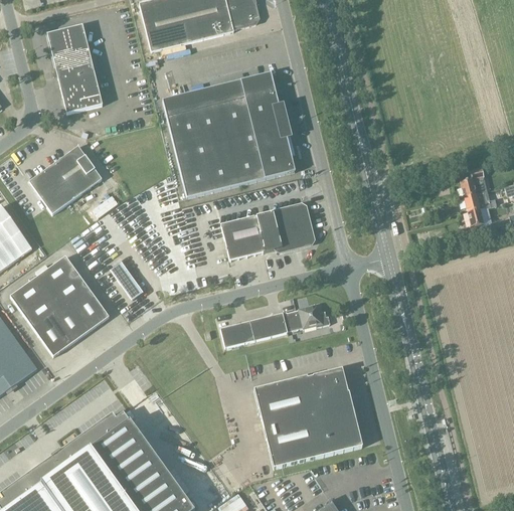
[(260,18),(254,0),(147,0),(140,2),(152,50),(234,30),(233,28),(257,22),(260,18)]
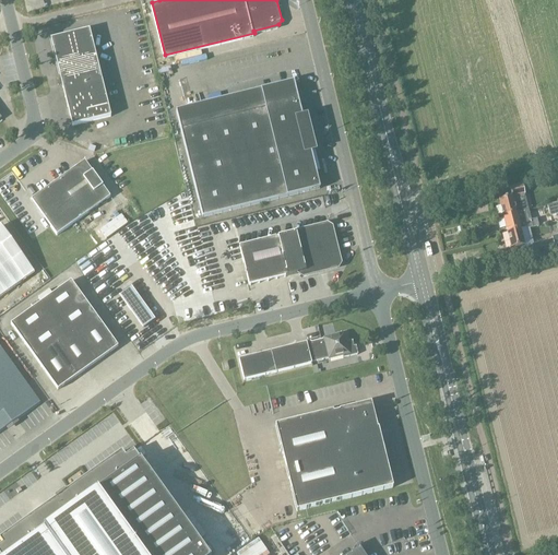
[(51,35),(73,122),(111,113),(91,26),(51,35)]
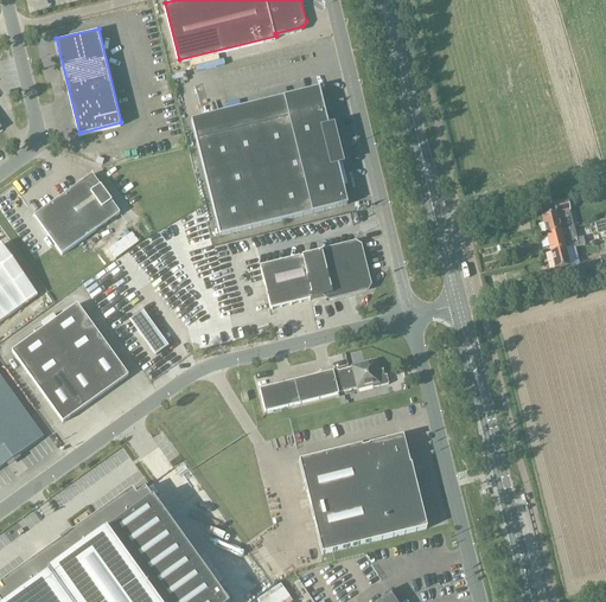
[(192,116),(221,232),(349,200),(344,183),(340,166),(335,146),(330,126),(320,84),(192,116)]
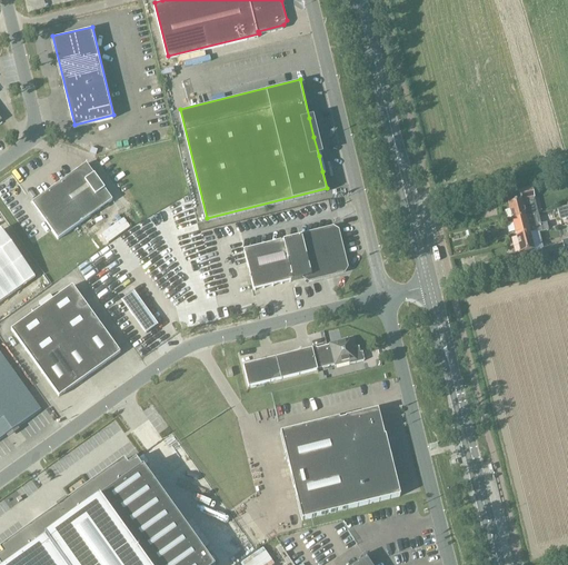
[(31,158),(25,161),(29,172),(36,169),(31,158)]
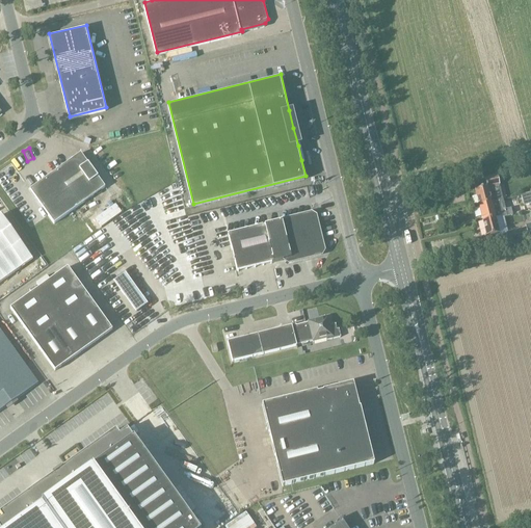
[(81,150),(30,186),(55,220),(106,184),(81,150)]
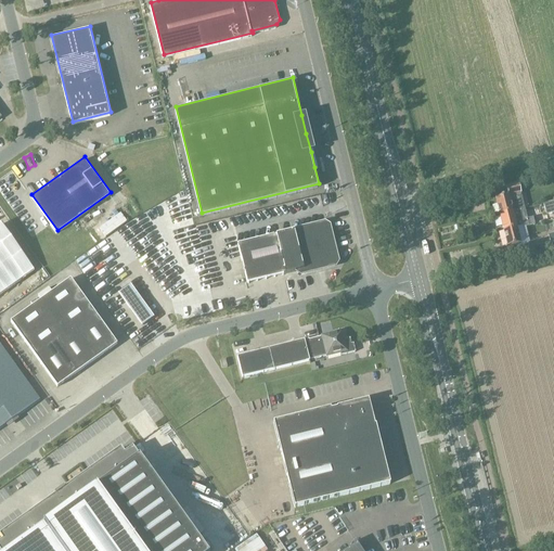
[(101,161),(105,169),(111,167),(106,158),(101,161)]
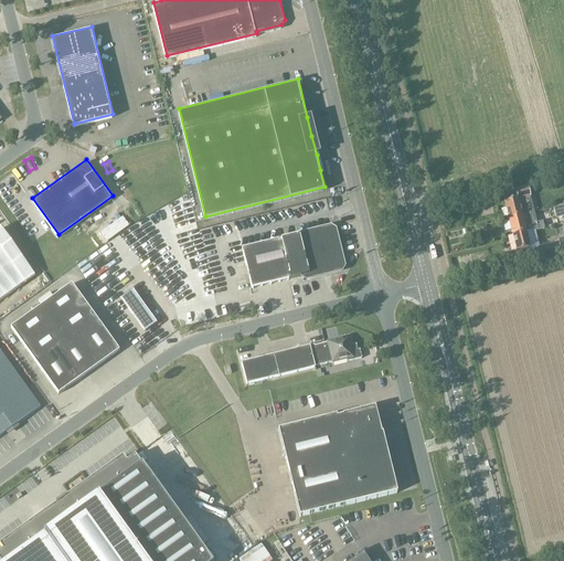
[(519,196),(506,198),(509,214),(523,211),(532,209),(528,193),(531,192),(529,181),(515,184),(519,196)]
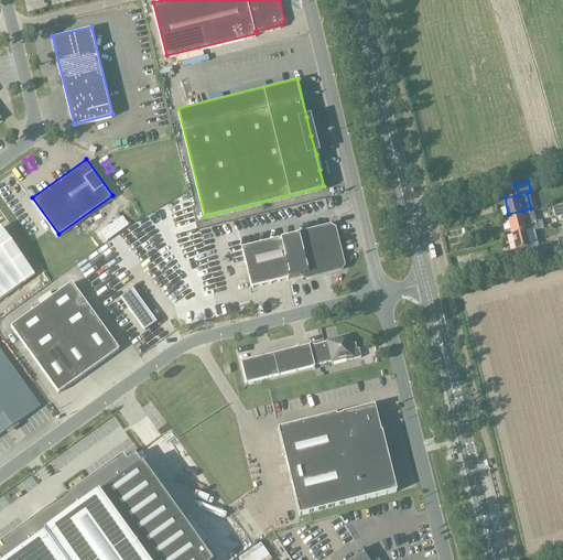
[(562,200),(553,203),(556,214),(562,212),(562,200)]
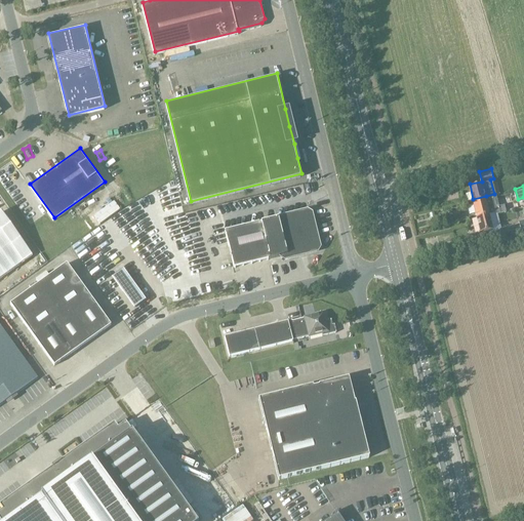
[(501,210),(499,203),(496,204),(494,194),(486,196),(473,199),(477,214),(490,211),(495,209),(496,211),(501,210)]
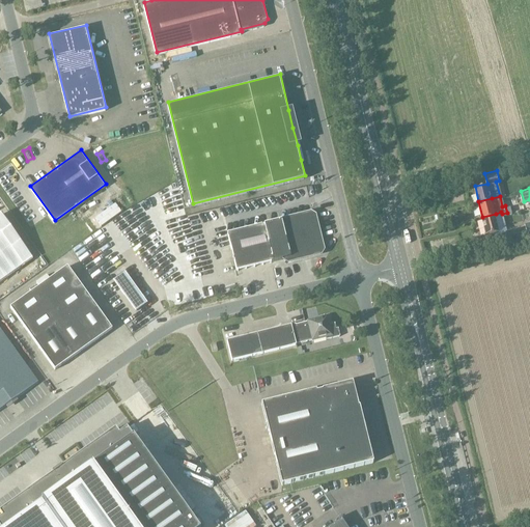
[(80,216),(90,210),(86,202),(75,209),(80,216)]
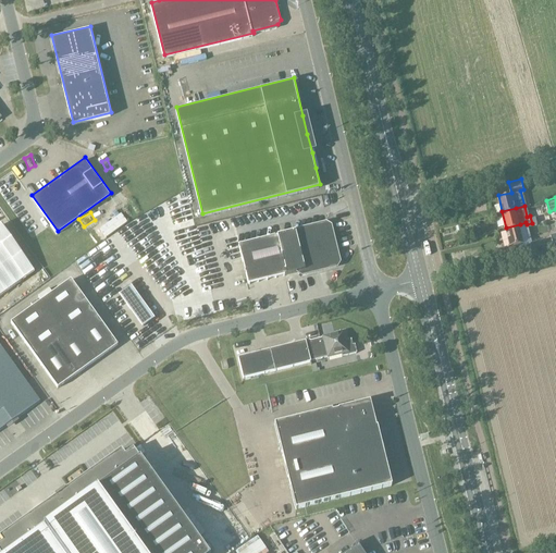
[(239,242),(227,245),(231,260),(243,257),(249,281),(285,272),(299,269),(303,271),(337,262),(340,258),(331,222),(326,220),(296,228),(239,242)]
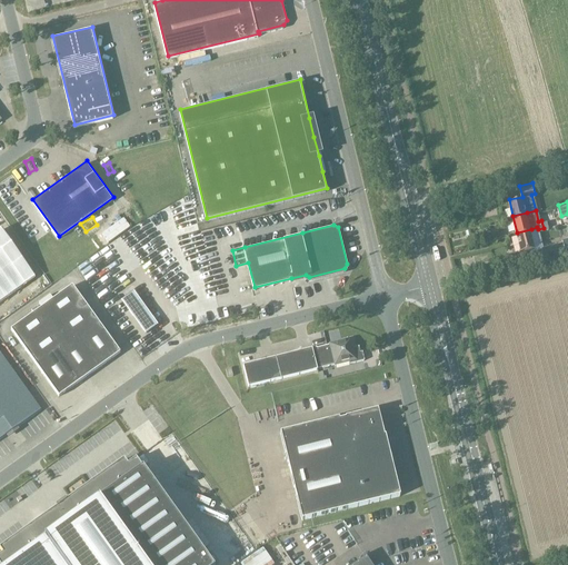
[(0,298),(26,281),(37,274),(2,226),(0,227),(0,298)]
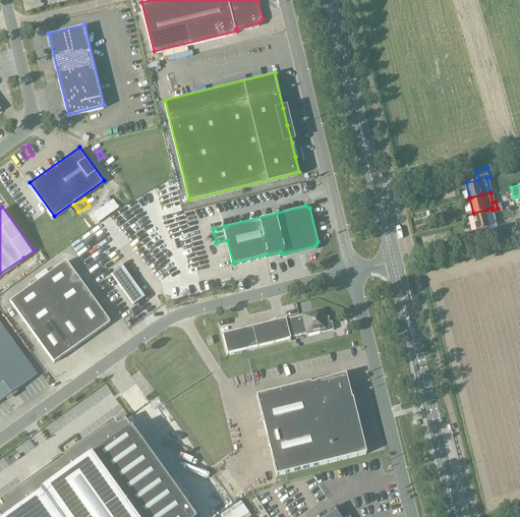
[(486,210),(473,213),(477,228),(489,225),(486,210)]
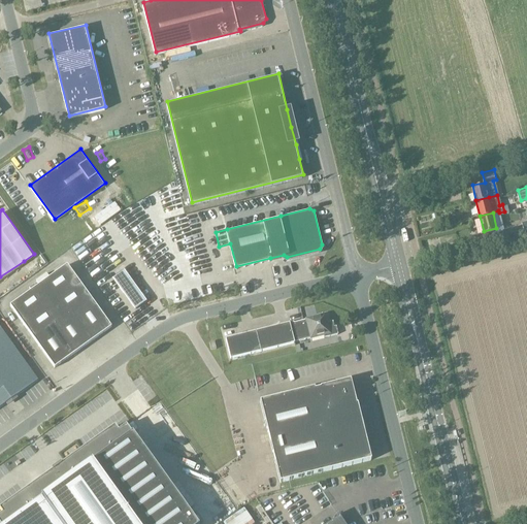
[(523,222),(502,227),(505,239),(526,234),(526,218),(522,220),(523,222)]
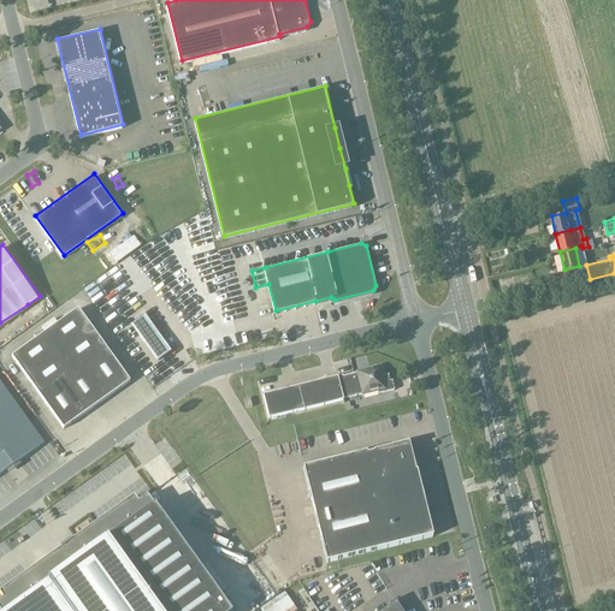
[(260,255),(246,256),(247,270),(261,267),(260,255)]
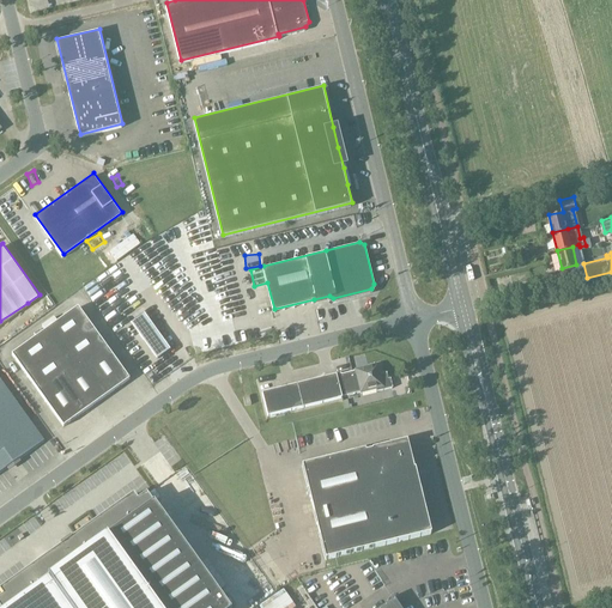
[(12,351),(65,423),(131,376),(79,304),(12,351)]
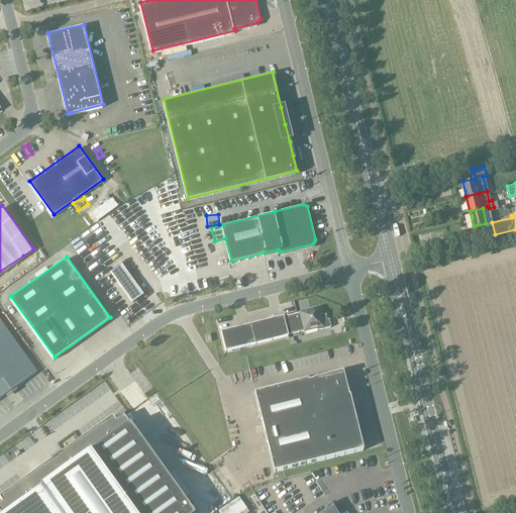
[(133,300),(144,293),(122,262),(111,270),(133,300)]
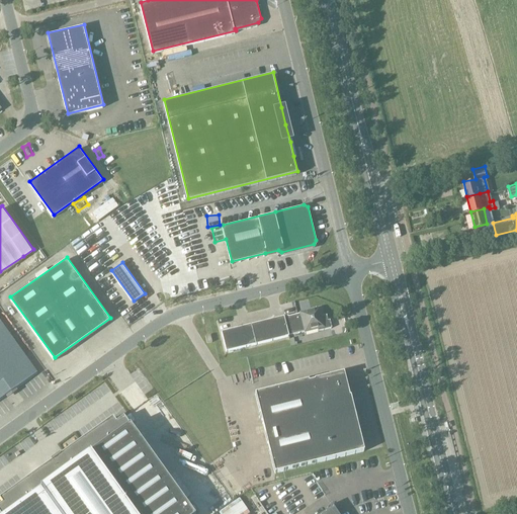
[(222,329),(227,349),(289,333),(289,332),(306,328),(306,329),(319,326),(319,328),(333,325),(331,317),(328,318),(327,314),(323,315),(320,305),(300,310),(300,311),(285,315),(284,314),(222,329)]
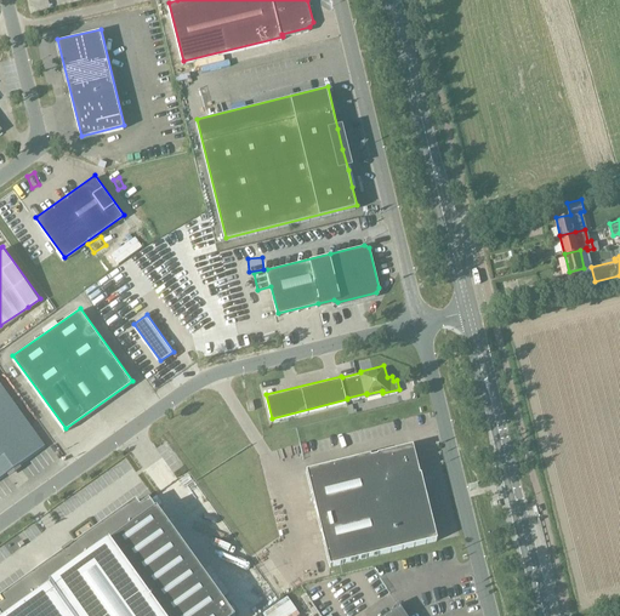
[(0,474),(45,443),(0,380),(0,474)]
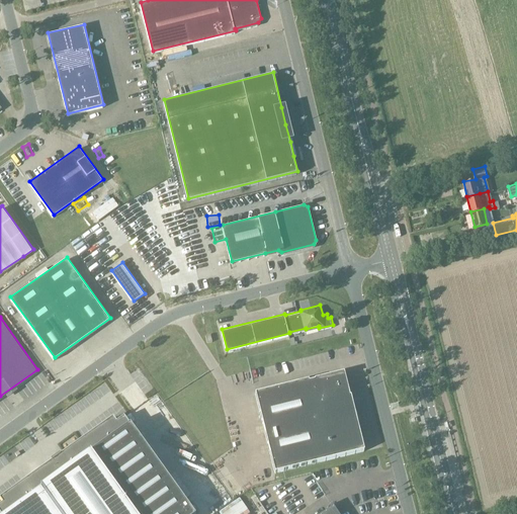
[(275,470),(365,448),(351,394),(350,394),(345,369),(315,376),(316,377),(310,378),(310,377),(256,391),(275,470)]
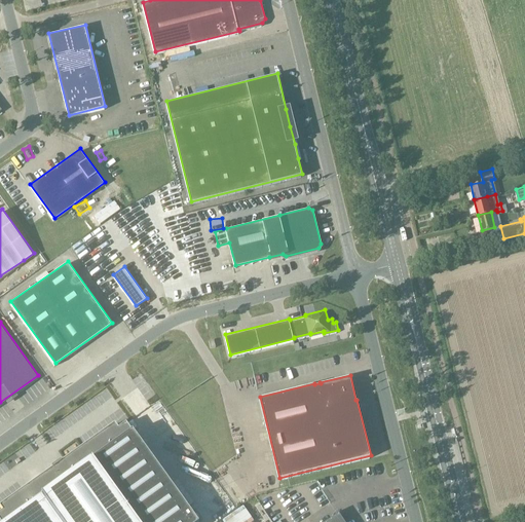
[(0,519),(2,521),(197,521),(126,421),(86,450),(83,446),(32,482),(35,486),(0,511),(0,519)]
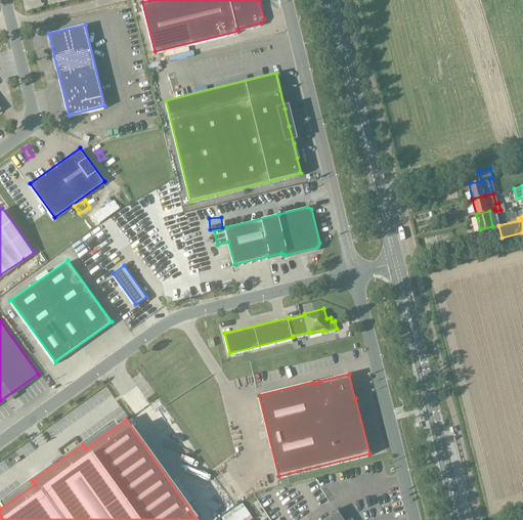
[(258,519),(267,515),(260,501),(251,506),(258,519)]
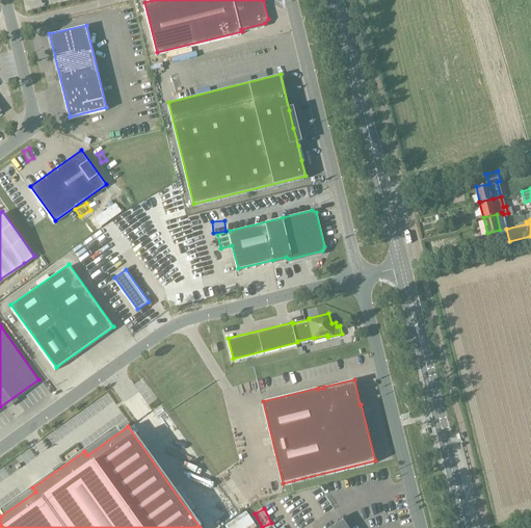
[(350,527),(343,517),(326,527),(350,527)]
